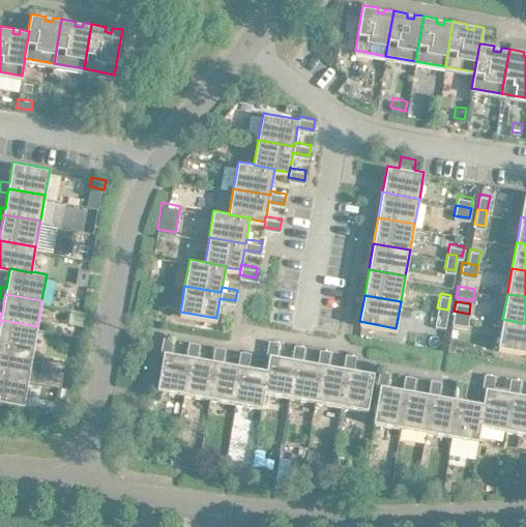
[(447,310),(437,308),(435,323),(445,324),(447,310)]
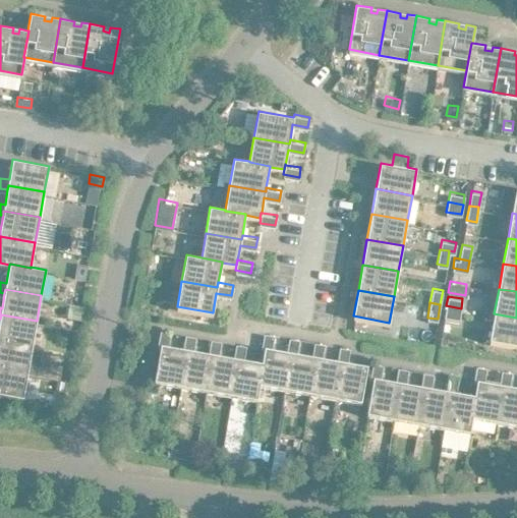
[(461,308),(446,305),(444,315),(459,318),(461,308)]
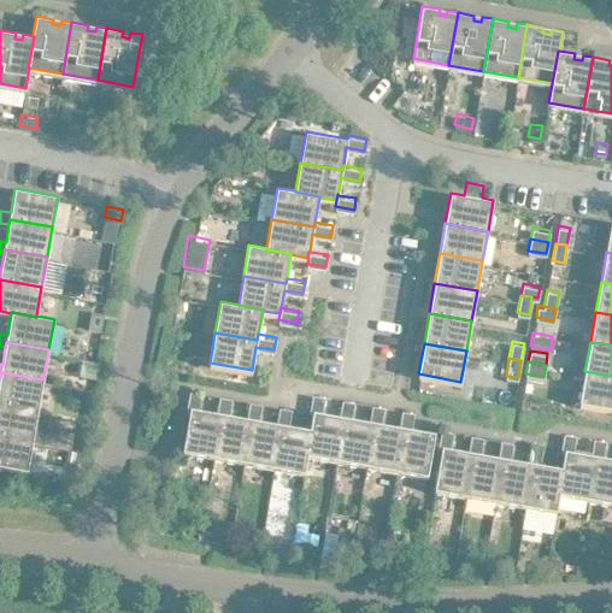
[(611,376),(584,371),(580,402),(611,407),(611,376)]
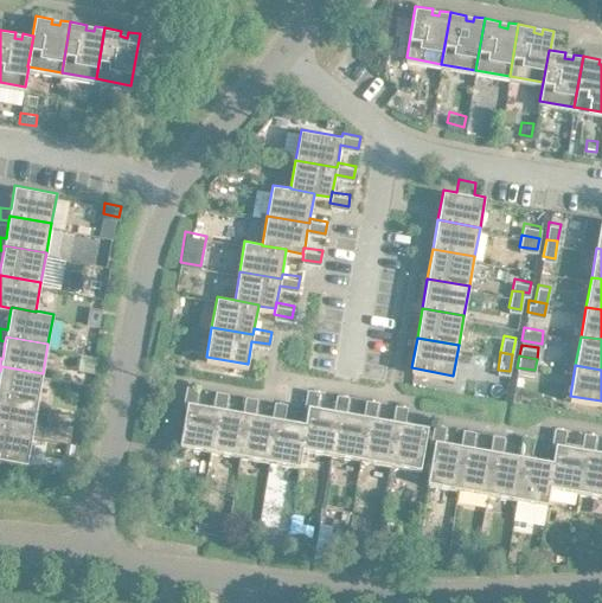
[(0,397),(38,403),(43,373),(1,366),(0,371),(0,397)]
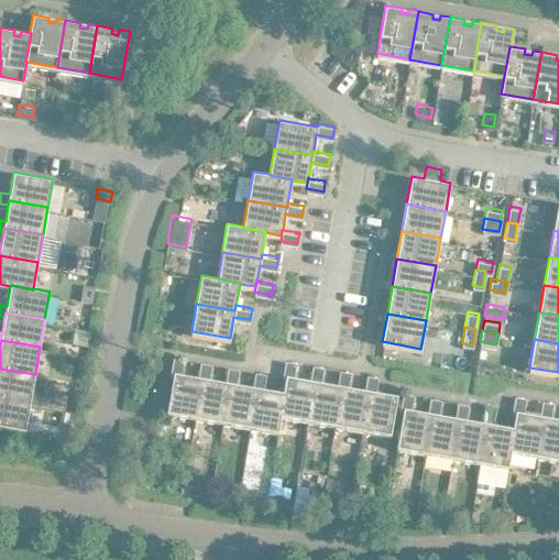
[(166,412),(195,416),(201,377),(197,376),(181,374),(184,358),(173,355),(170,372),(173,373),(166,412)]
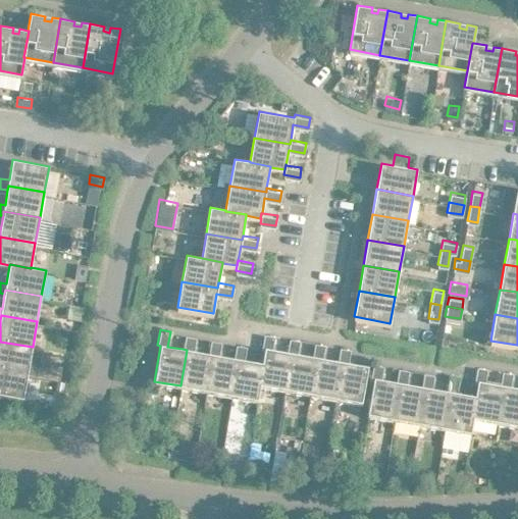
[(260,384),(285,388),(291,353),(287,352),(271,349),(274,333),(264,331),(261,348),(264,348),(262,363),(263,363),(259,384),(260,384)]
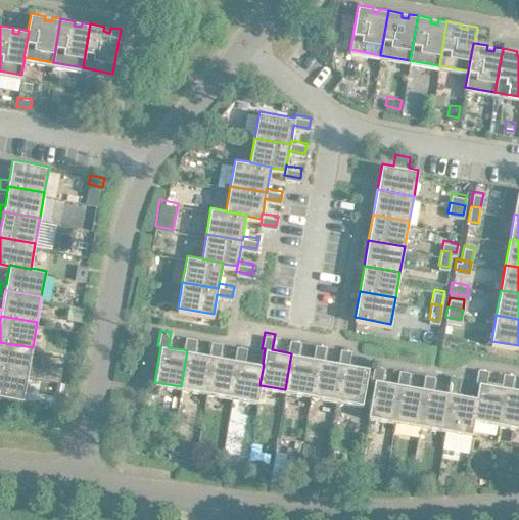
[(181,386),(206,391),(213,355),(208,355),(193,351),(196,336),(186,334),(183,349),(187,350),(181,386)]
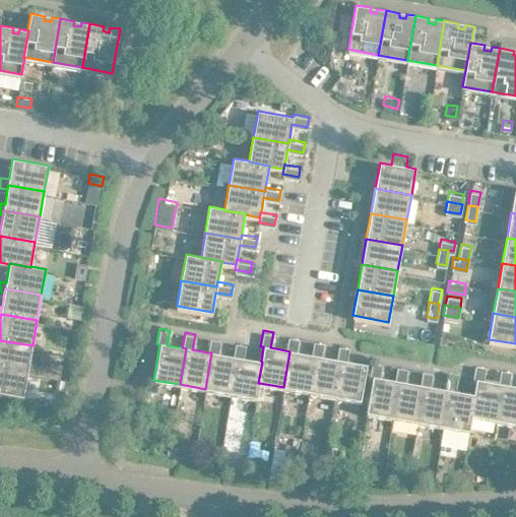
[(283,387),(309,391),(315,356),(311,354),(296,352),(299,337),(288,335),(285,350),(289,351),(283,387)]
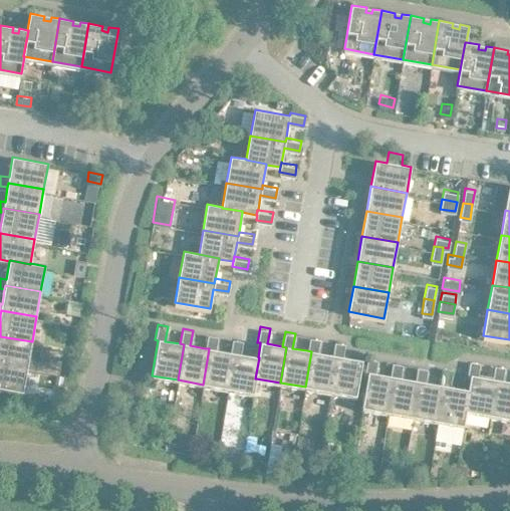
[(203,385),(228,389),(234,353),(230,352),(215,349),(218,334),(207,332),(205,348),(209,348),(203,385)]
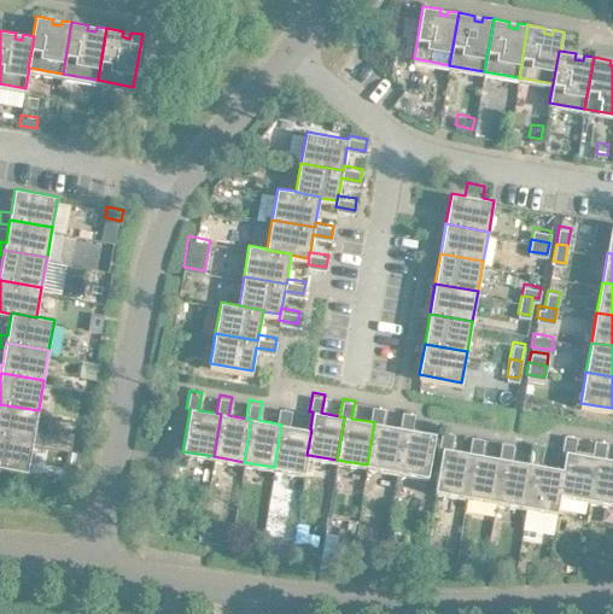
[(367,465),(397,471),(404,427),(400,427),(381,424),(384,405),(372,403),(369,421),(374,422),(367,465)]
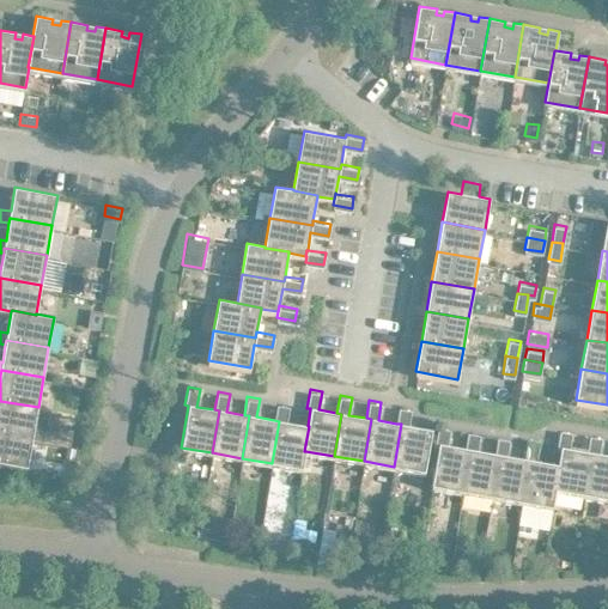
[(0,431),(32,437),(38,407),(0,401),(0,431)]
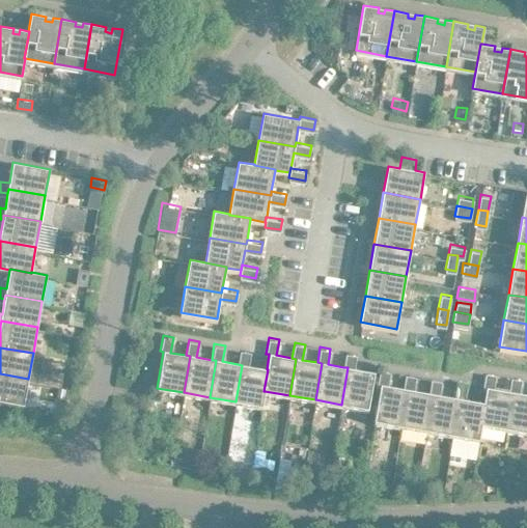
[(261,406),(265,391),(264,391),(268,369),(267,369),(248,366),(250,351),(240,349),(238,364),(242,365),(236,401),(261,406)]
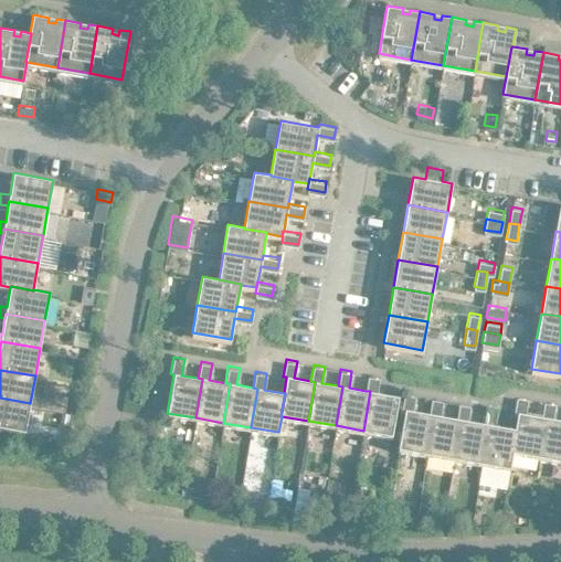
[(370,391),(363,431),(391,435),(399,396),(377,392),(379,375),(368,374),(366,391),(370,391)]
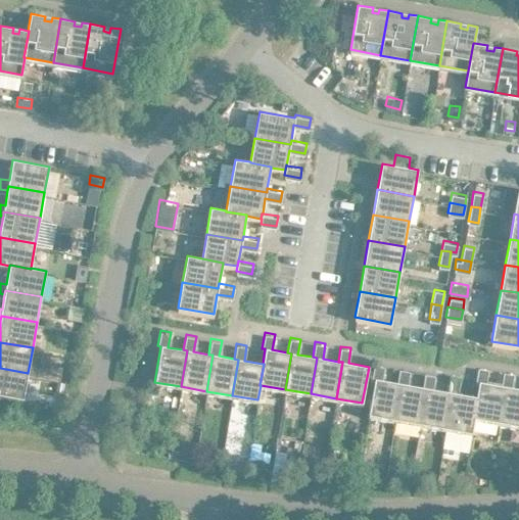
[(368,415),(394,419),(400,383),(396,383),(381,380),(384,365),(374,363),(371,378),(375,379),(368,415)]
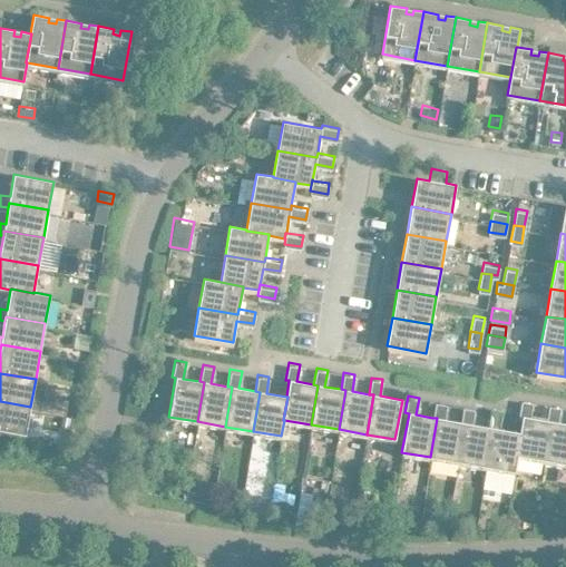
[(516,456),(517,456),(544,460),(550,421),(546,420),(529,418),(533,401),(521,399),(515,432),(519,433),(516,456)]
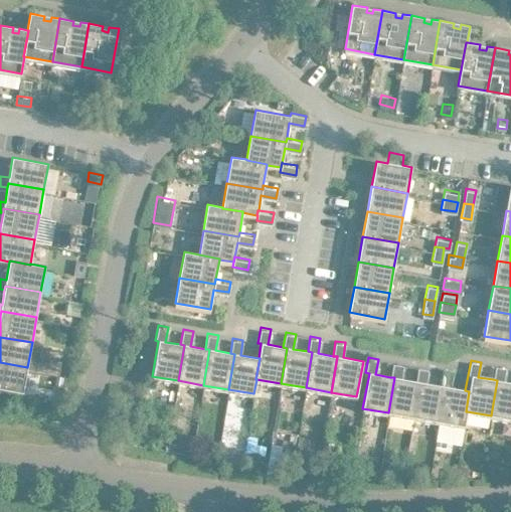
[(388,412),(413,417),(419,382),(415,381),(400,378),(403,363),(393,361),(390,377),(394,377),(388,412)]
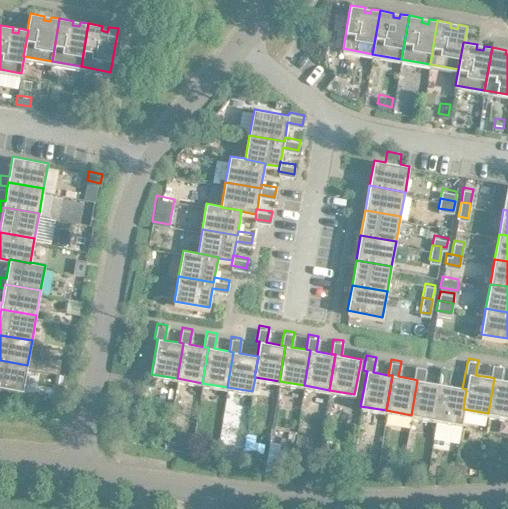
[(0,386),(23,390),(27,365),(0,360),(0,386)]
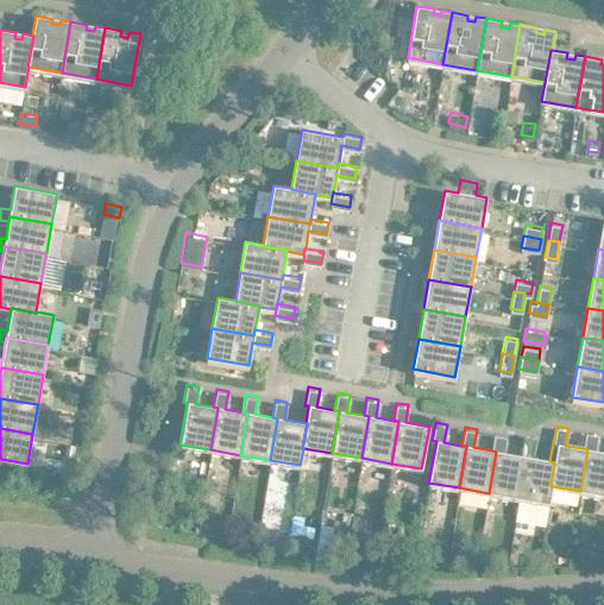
[(580,491),(603,495),(603,452),(595,451),(597,433),(585,430),(583,448),(587,449),(580,491)]
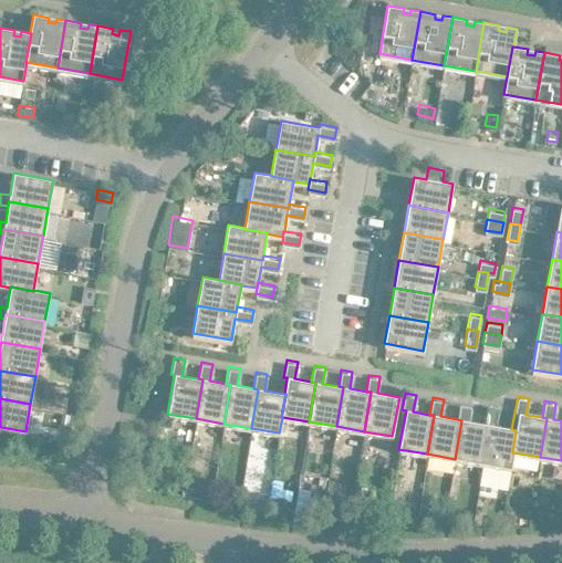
[(455,459),(481,464),(489,425),(485,424),(468,421),(471,405),(459,403),(457,419),(461,420),(455,459)]
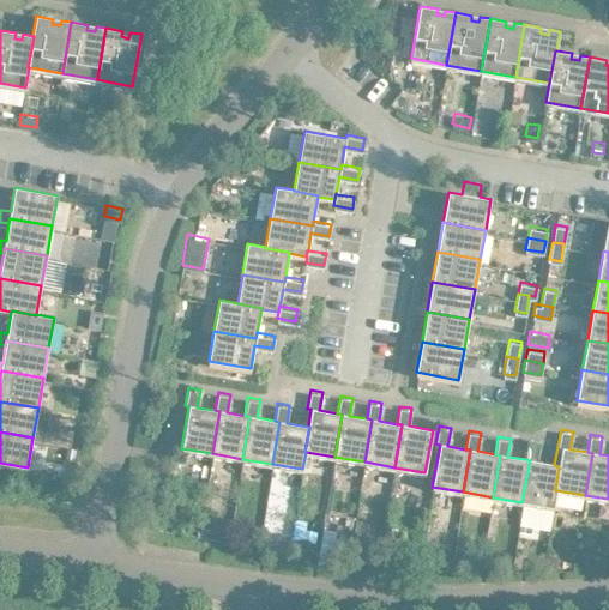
[(550,521),(556,490),(555,490),(559,466),(554,465),(537,461),(540,444),(528,441),(525,459),(530,460),(522,502),(519,515),(550,521)]
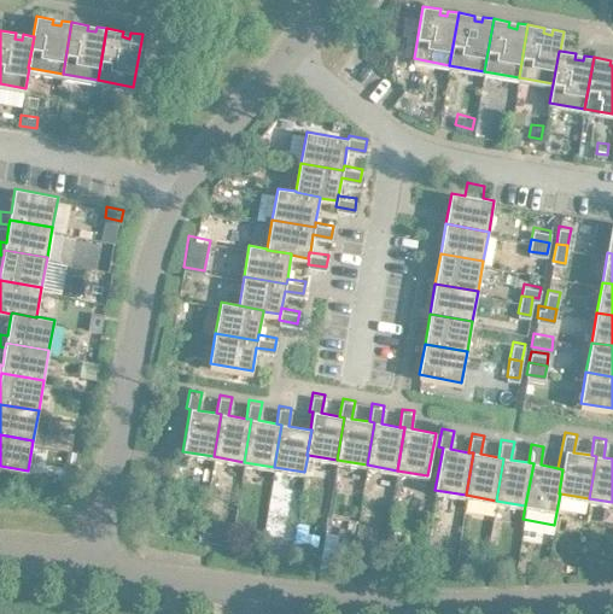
[(223,520),(220,537),(231,539),(233,521),(223,520)]
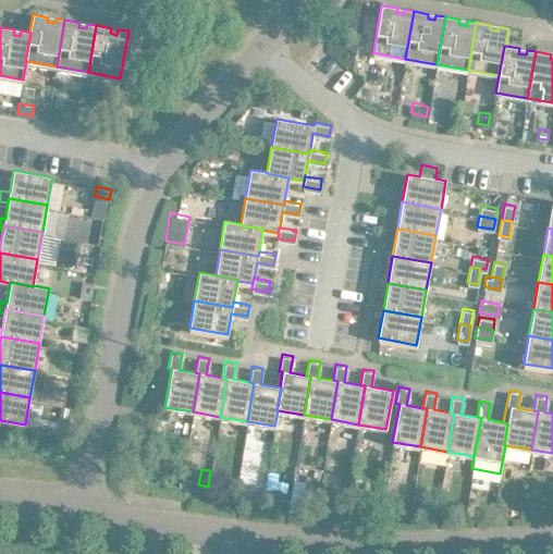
[(277,479),(275,490),(285,491),(287,480),(277,479)]
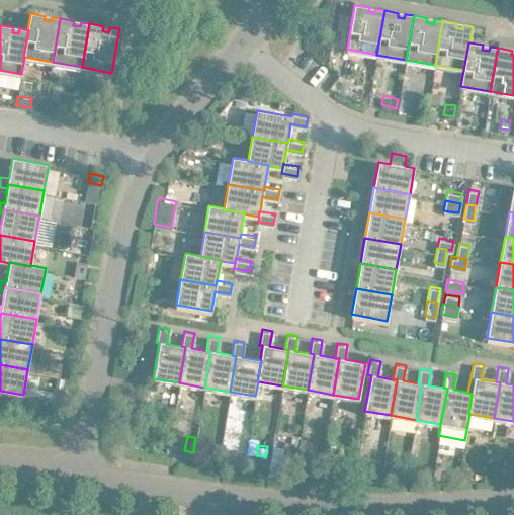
[(307,452),(305,463),(320,465),(321,454),(307,452)]
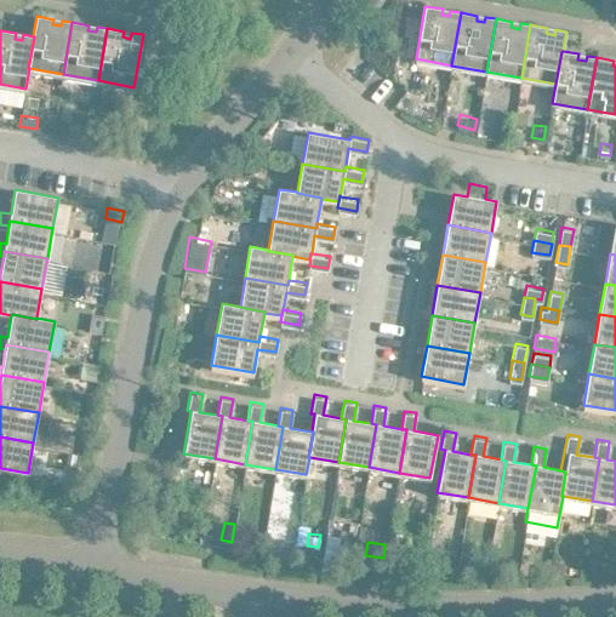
[(323,560),(321,564),(336,566),(336,561),(338,550),(324,548),(323,560)]
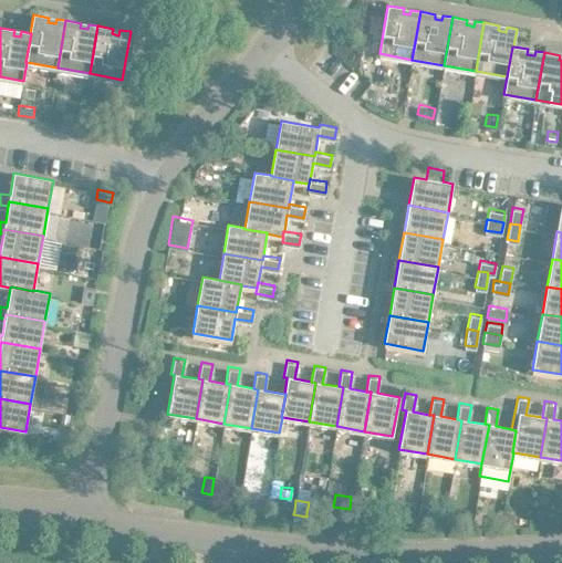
[(404,510),(402,521),(417,523),(418,513),(404,510)]
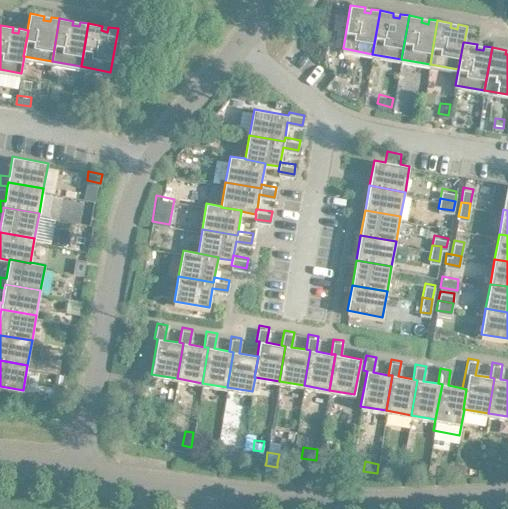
[(446,462),(446,471),(454,471),(455,462),(446,462)]
